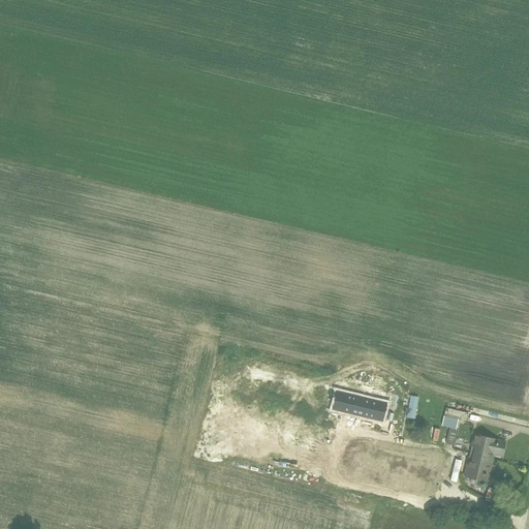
[(366,382),(385,387),(389,377),(369,372),(366,382)]
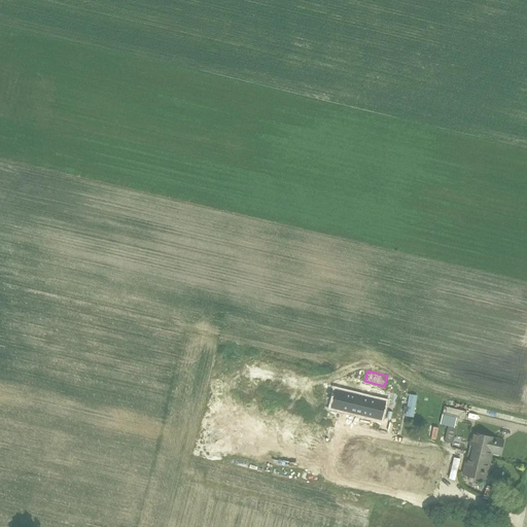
[(381,397),(342,388),(338,405),(377,414),(381,397)]
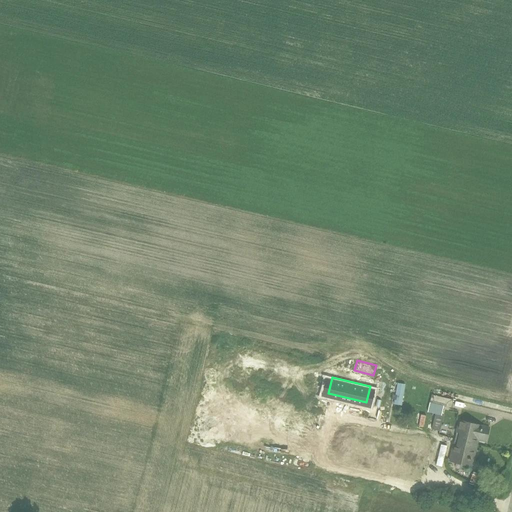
[(451,407),(453,399),(431,394),(429,402),(451,407)]
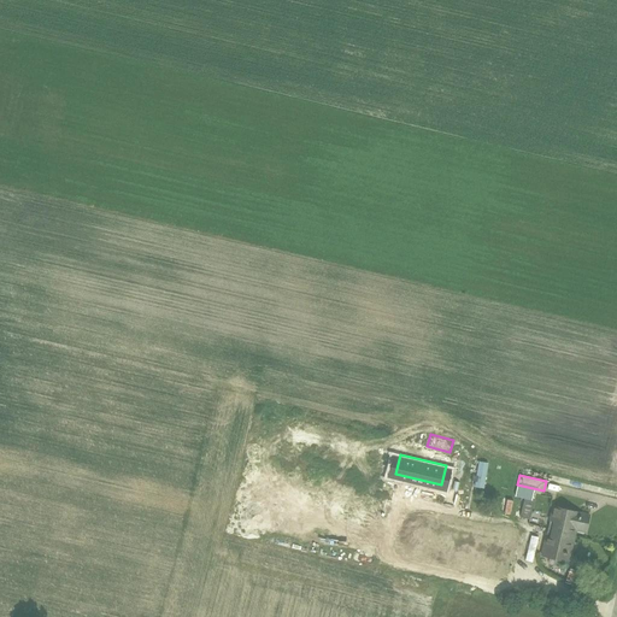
[(524,498),(519,516),(530,519),(534,500),(524,498)]
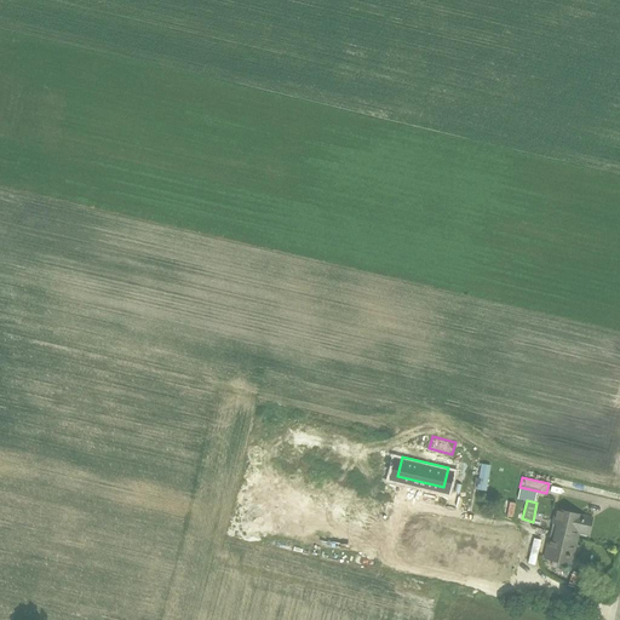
[(426,507),(424,517),(445,522),(447,514),(426,507)]
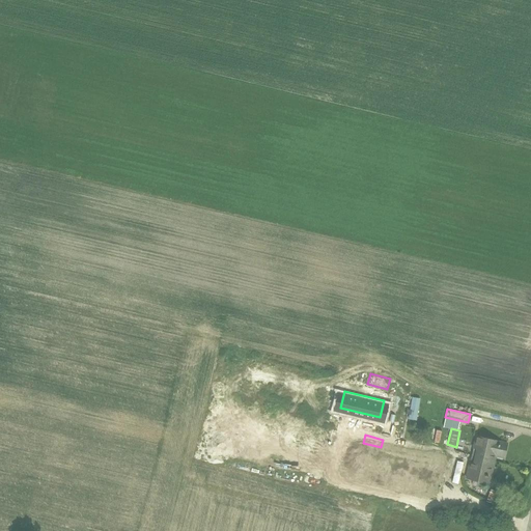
[(507,443),(476,435),(473,447),(476,448),(473,463),(470,462),(466,477),(488,483),(496,455),(504,457),(507,443)]
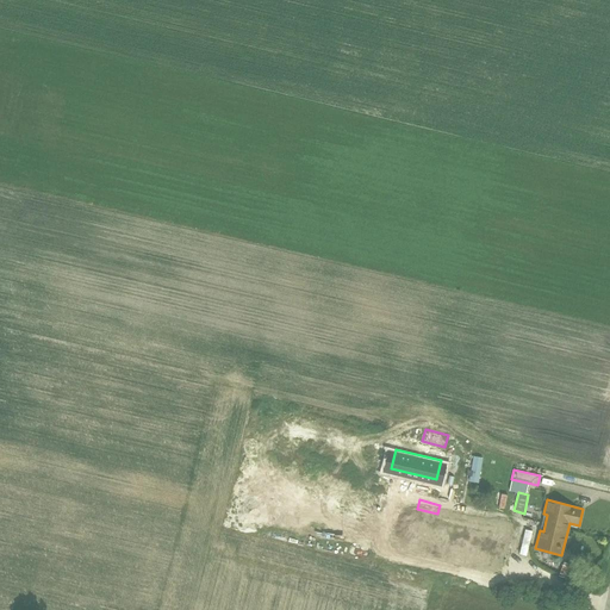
[(559,576),(568,579),(573,565),(564,561),(559,576)]
